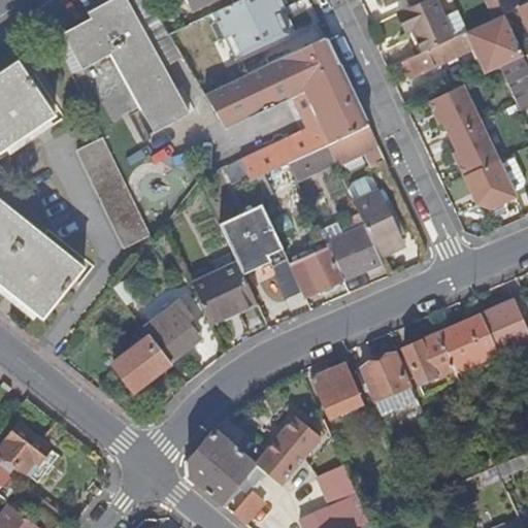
[(188,112),(149,43),(123,0),(122,0),(59,36),(79,71),(108,54),(154,132),(188,112)]
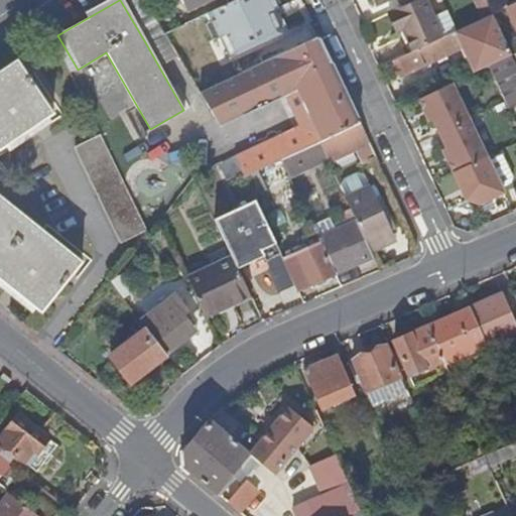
[(143,0),(120,0),(145,42),(162,32),(143,0)]
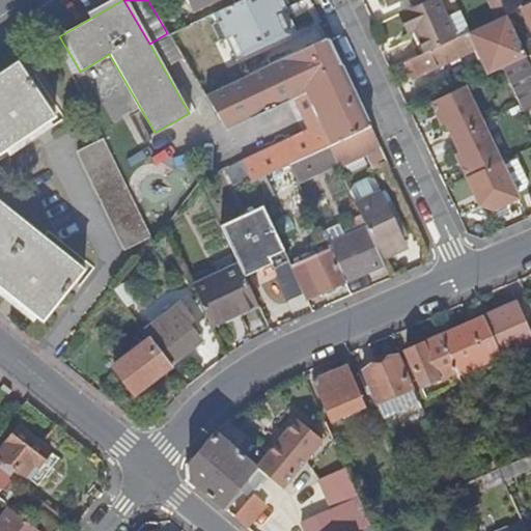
[(412,29),(415,35),(423,52),(454,37),(444,15),(437,0),(424,0),(397,12),(403,26),(410,23),(412,29)]
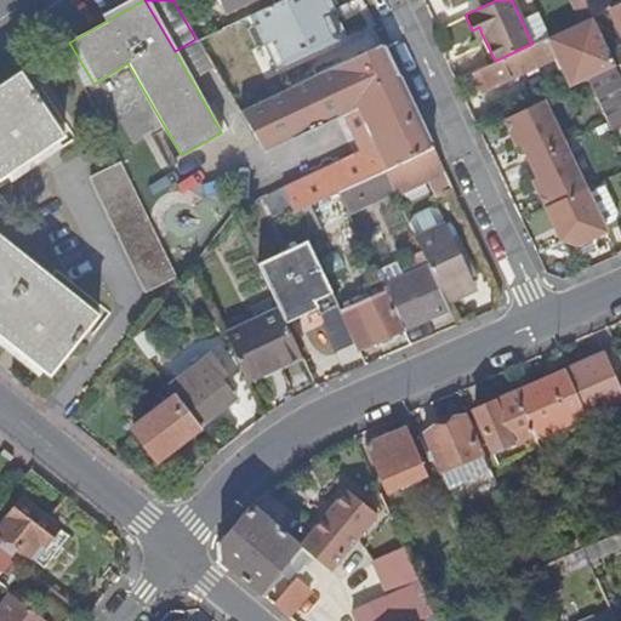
[(591,16),(582,0),(571,0),(582,20),(591,16)]
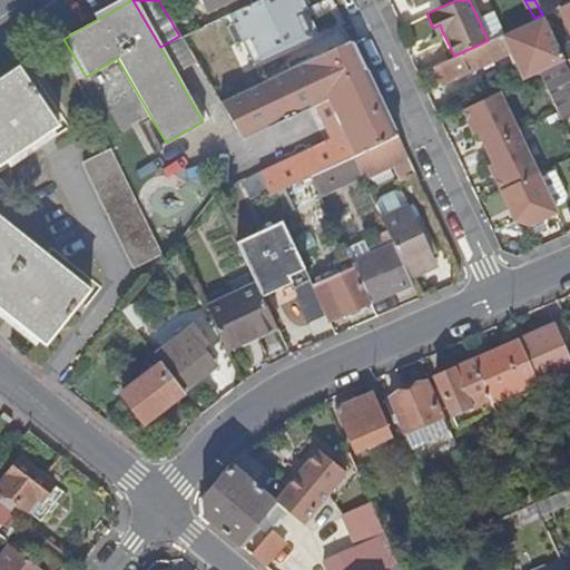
[(534,0),(542,15),(544,13),(550,10),(557,8),(559,7),(554,0),(534,0)]
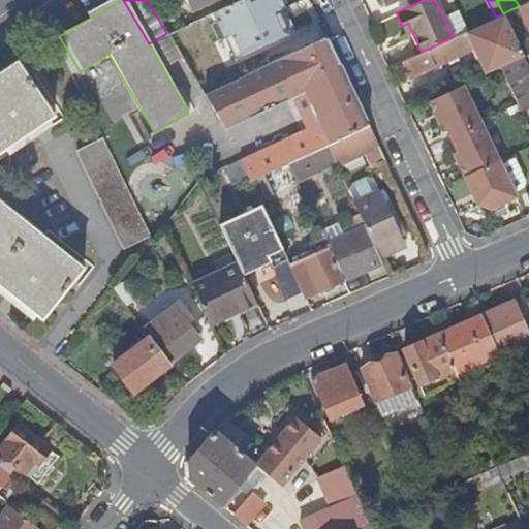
[(528,1),(519,6),(517,7),(510,9),(522,32),(528,29),(528,1)]
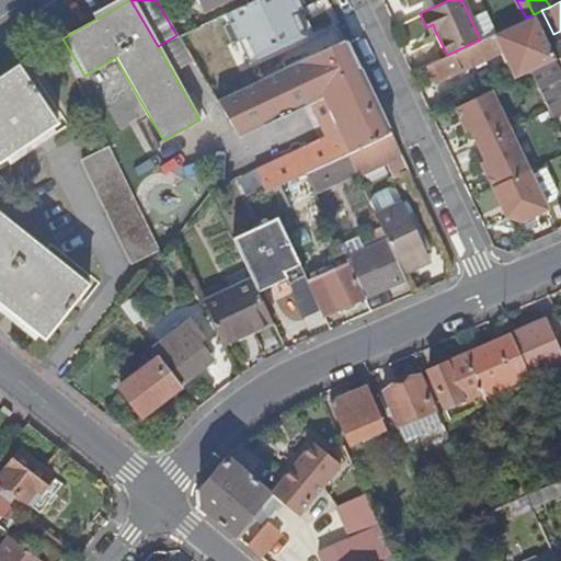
[(484,9),(469,15),(480,39),(495,32),(484,9)]
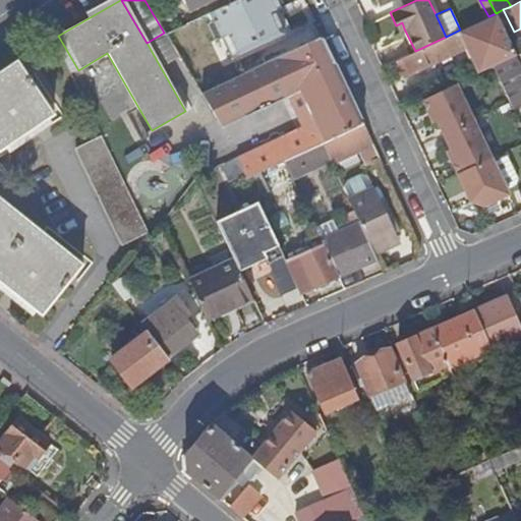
[(515,54),(496,13),(488,16),(460,30),(446,37),(415,51),(409,54),(400,58),(407,72),(464,46),(477,72),(491,65),(515,54)]
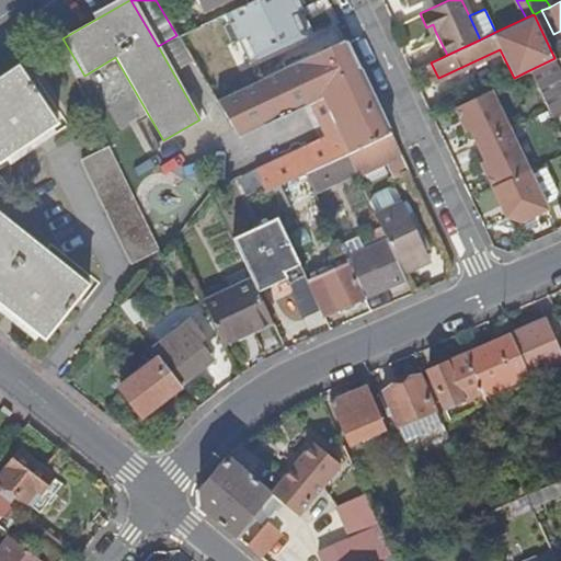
[(231,67),(241,87),(296,61),(284,39),(251,56),(235,15),(201,31),(219,72),(231,67)]
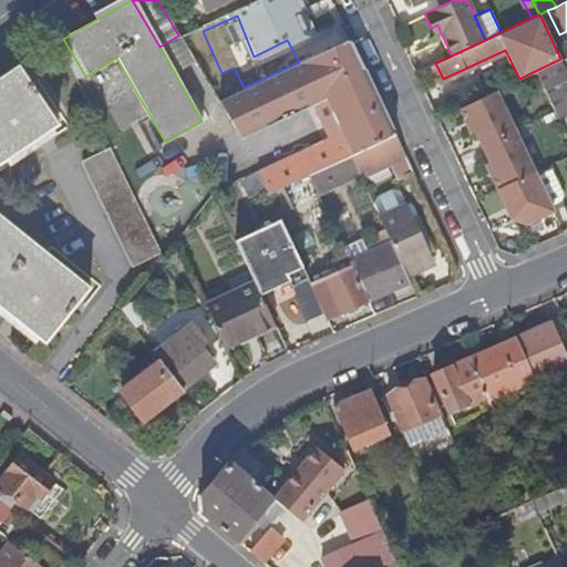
[(433,34),(440,31),(437,24),(431,28),(433,34)]
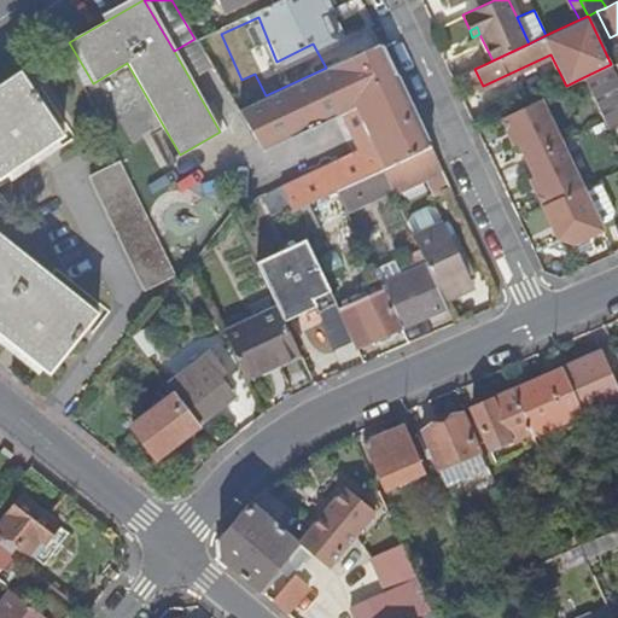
[(196,40),(210,63),(225,56),(213,31),(196,40)]
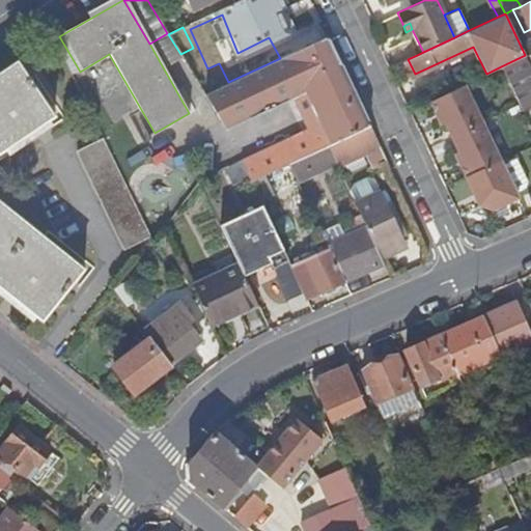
[(423,52),(415,35),(409,37),(417,55),(423,52)]
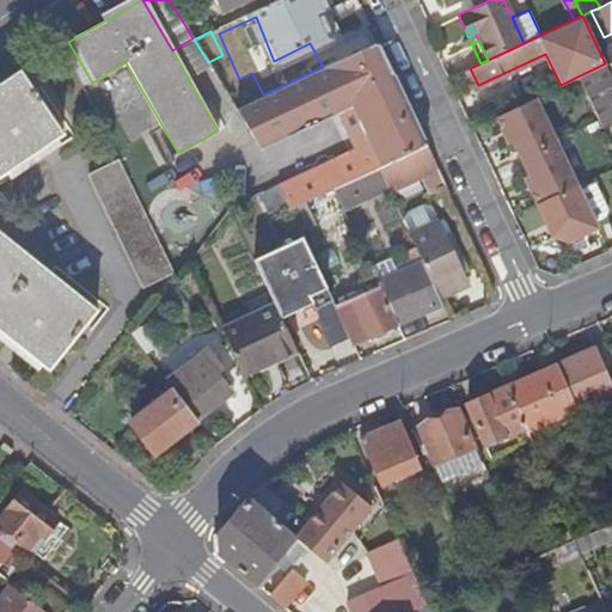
[(355,151),(288,182),(291,187),(281,191),(283,195),(287,202),(289,210),(303,203),(310,201),(332,190),(377,169),(426,146),(378,42),(323,67),(263,95),(234,109),(254,140),(295,121),(299,130),(337,112),(350,139),(355,140),(362,138),(368,148),(357,153),(355,151)]
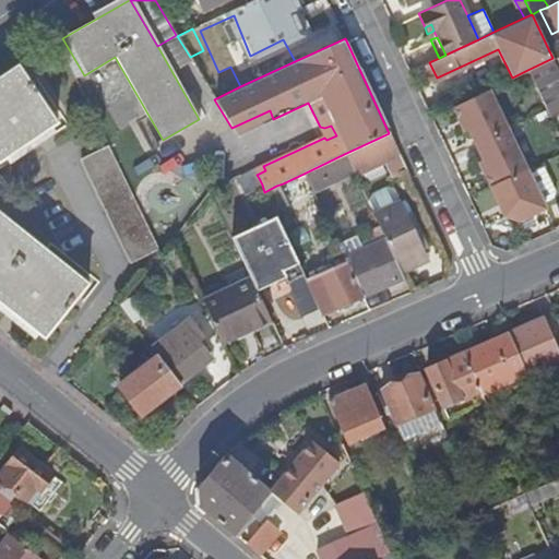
[(558,55),(552,58),(527,70),(548,115),(558,109),(558,55)]
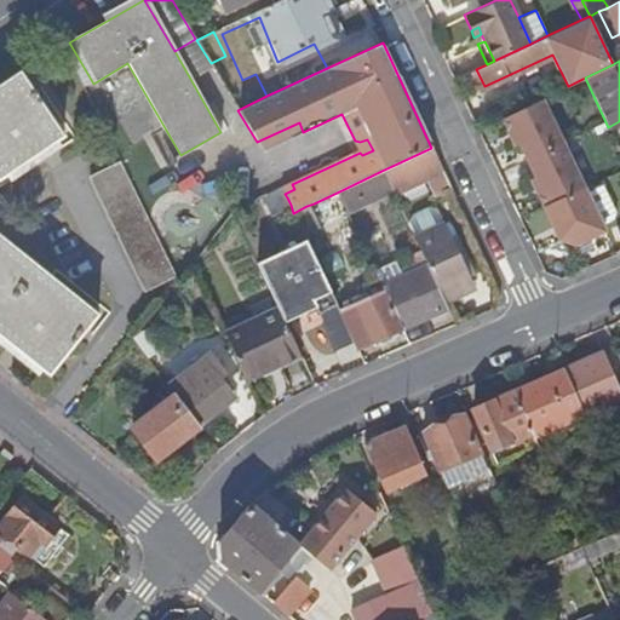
[(0,242),(0,181),(63,138),(23,75),(0,90),(0,342),(45,379),(92,319),(0,242)]
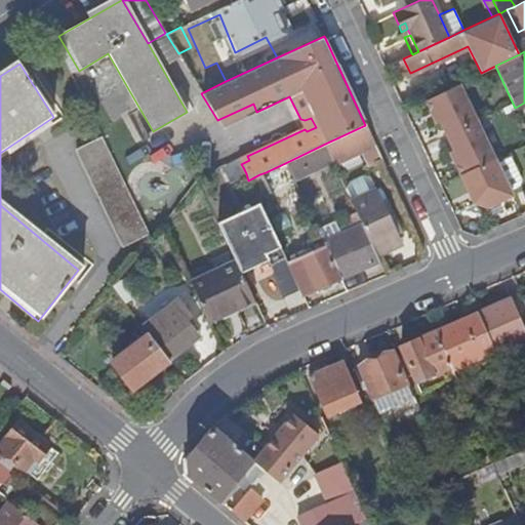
[(515,108),(495,66),(481,73),(459,82),(479,125),(515,108)]
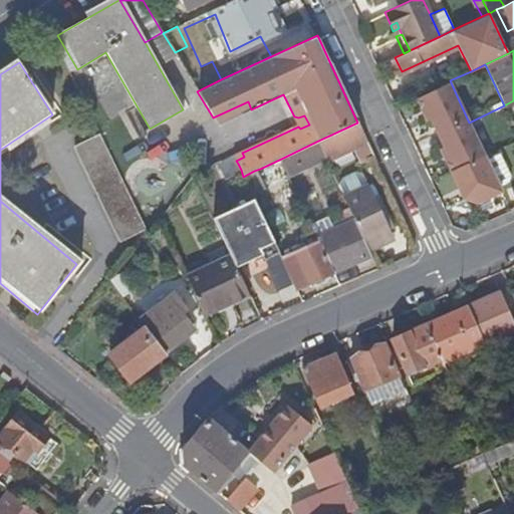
[(217,124),(251,109),(248,101),(213,117),(217,124)]
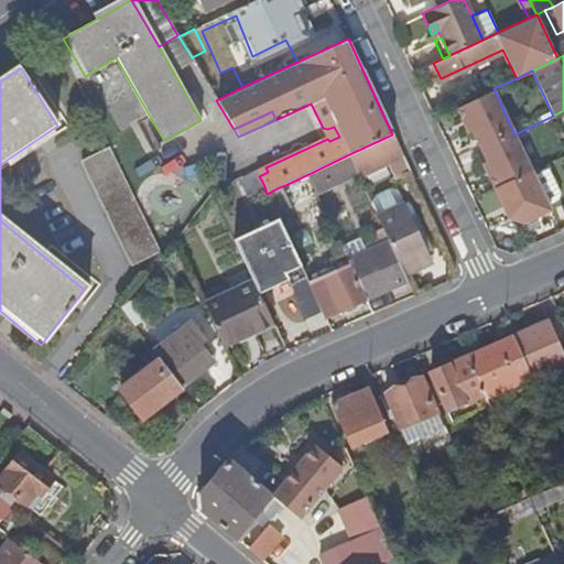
[(356,175),(358,177),(389,162),(397,177),(411,171),(392,134),(347,155),(356,175)]
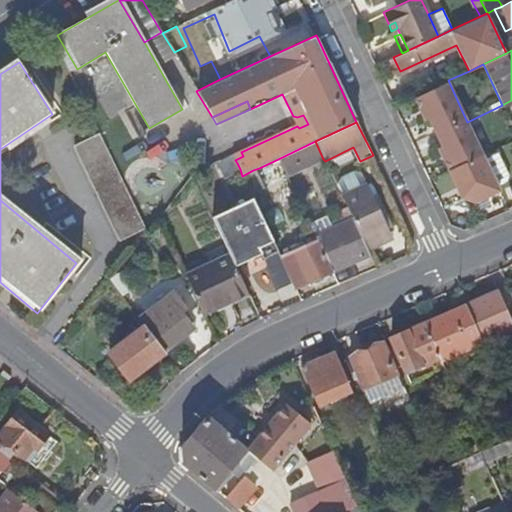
[(468,169),(488,160),(475,132),(456,141),(468,169)]
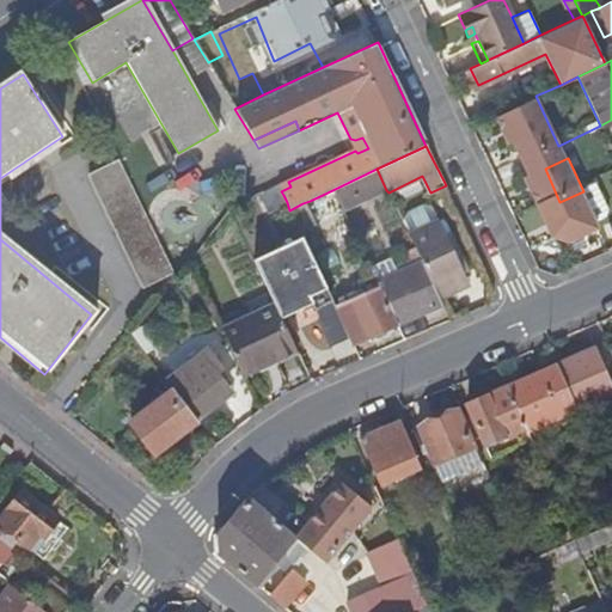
[(150,245),(112,167),(87,179),(138,293),(167,281),(150,245)]
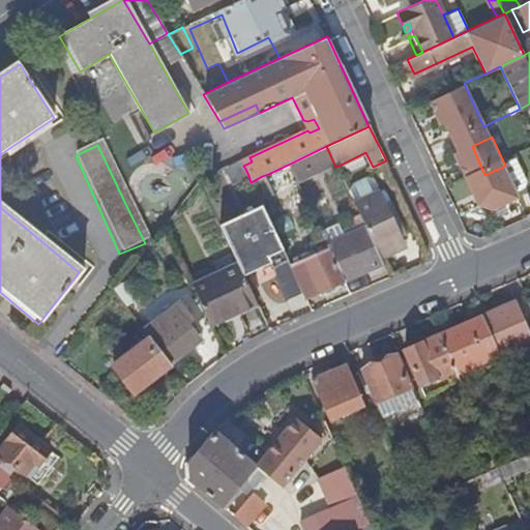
[(288,165),(296,183),(334,165),(326,146),(288,165)]
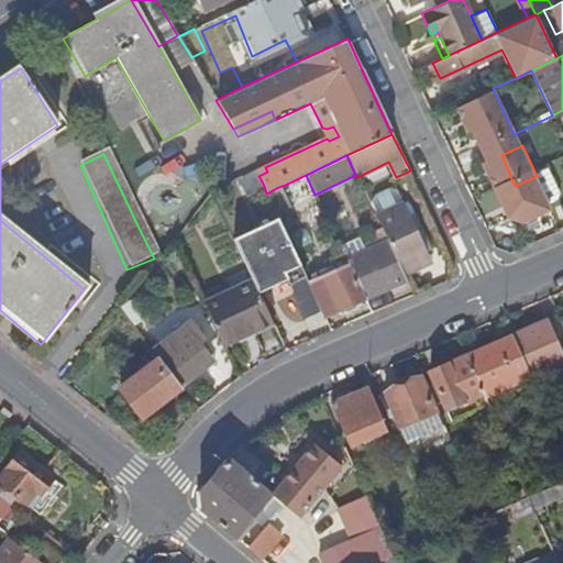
[(515,186),(501,155),(479,166),(511,241),(556,221),(537,176),(515,186)]
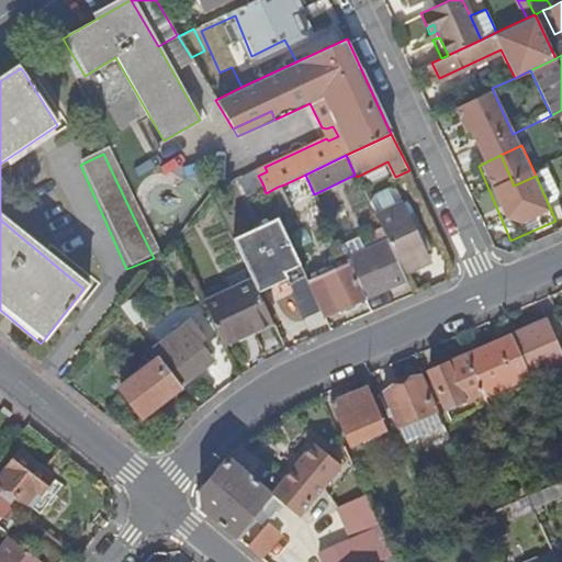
[(247,186),(260,179),(258,176),(256,171),(255,171),(243,177),(247,186)]
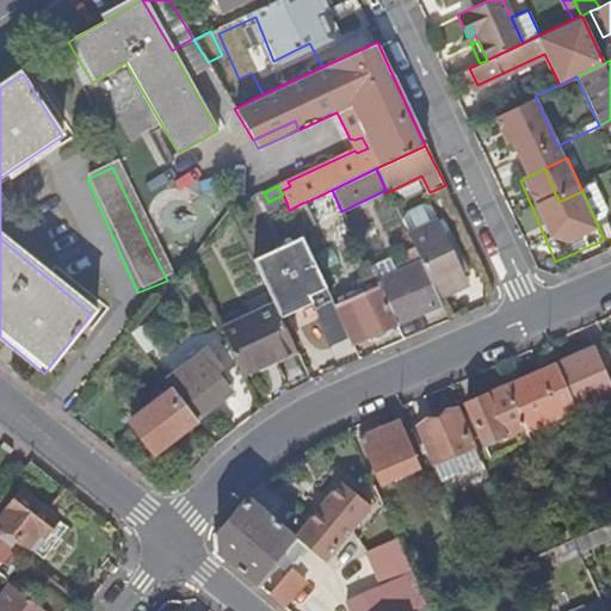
[(289,210),(298,232),(313,224),(302,203),(289,210)]
